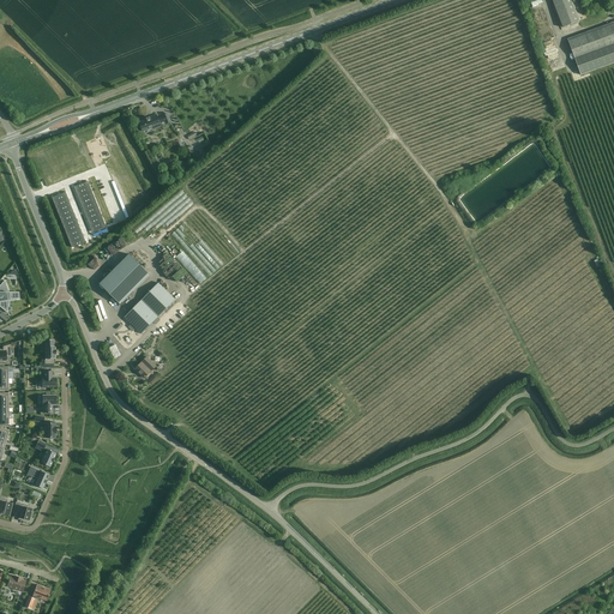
[(581,22),(571,0),(552,0),(563,28),(581,22)]
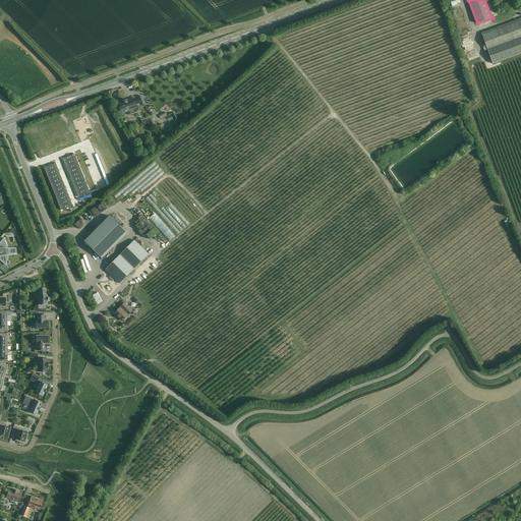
[(520,20),(482,35),(493,64),(520,53),(520,20)]
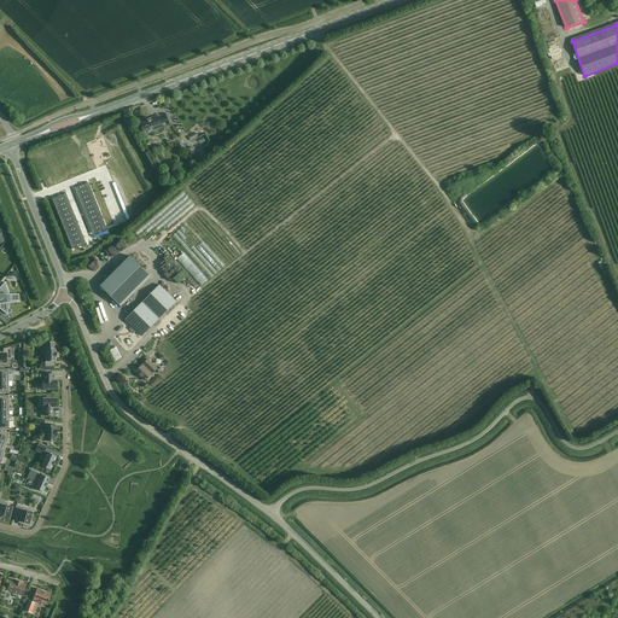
[(155,129),(162,127),(172,123),(169,115),(164,116),(165,118),(159,120),(158,116),(151,118),(147,120),(149,121),(140,123),(144,133),(155,128),(155,129)]
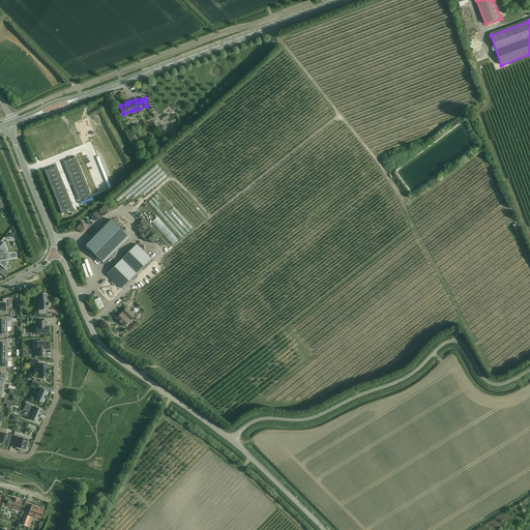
[(172,140),(166,126),(163,128),(170,141),(172,140)]
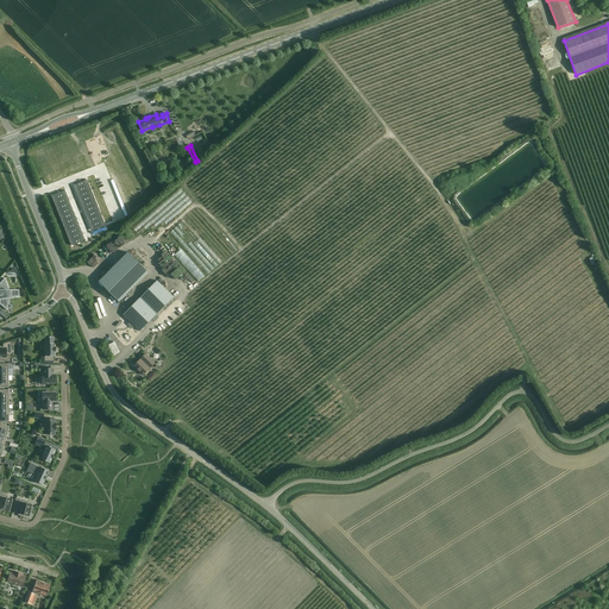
[(89,171),(76,177),(92,219),(105,213),(89,171)]
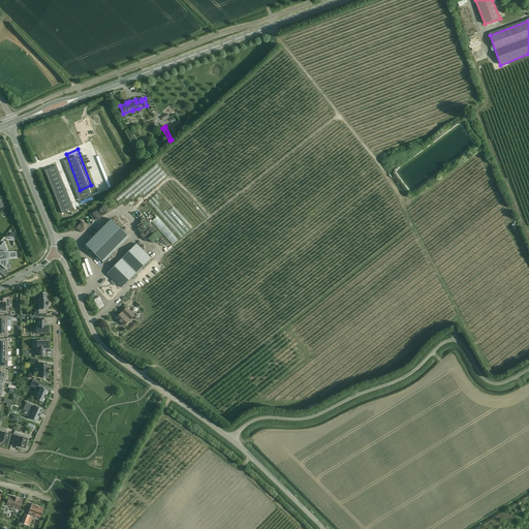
[(58,161),(47,165),(62,206),(73,200),(58,161)]
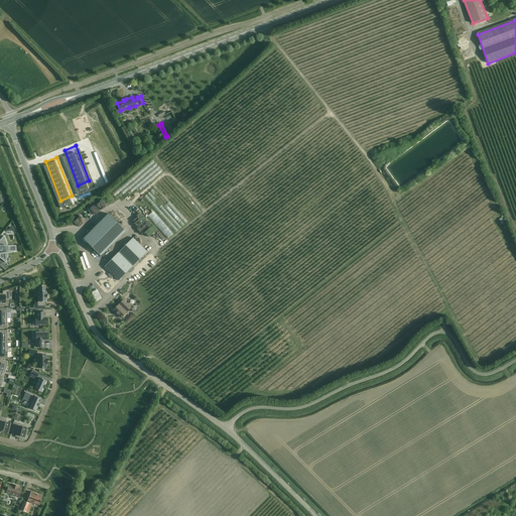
[(109,214),(84,239),(101,256),(126,231),(109,214)]
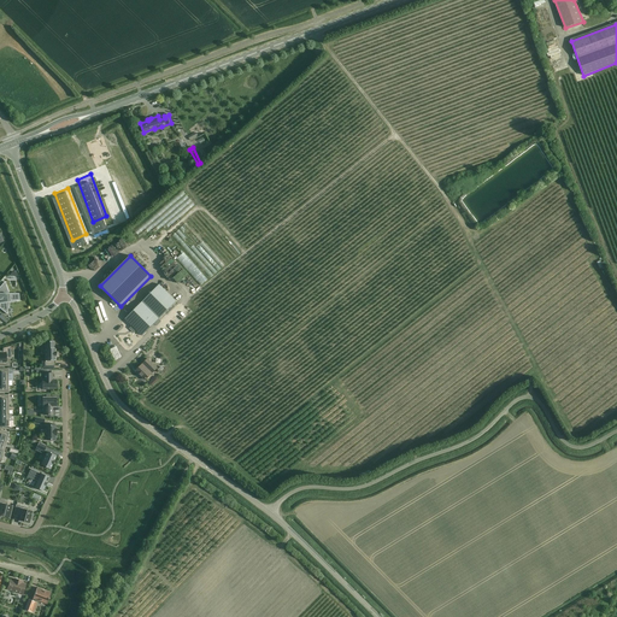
[(0,307),(7,315),(10,301),(19,300),(19,294),(10,294),(5,282),(0,287),(0,307)]
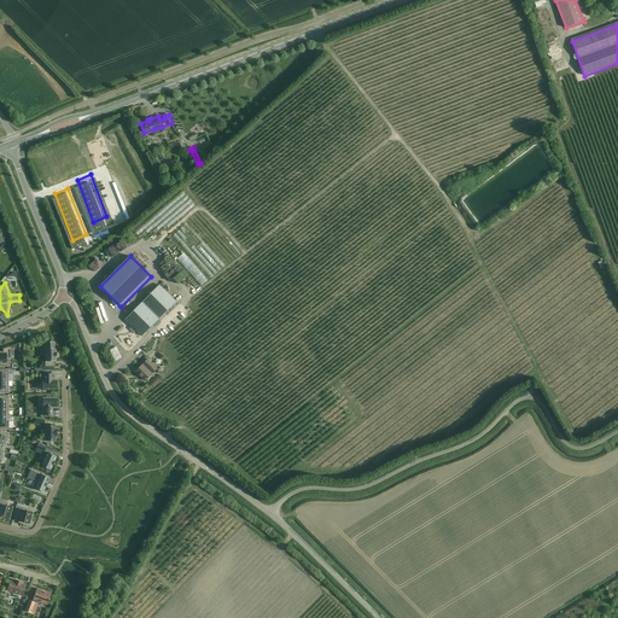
[(143,302),(126,319),(143,336),(159,319),(176,302),(159,285),(143,302)]
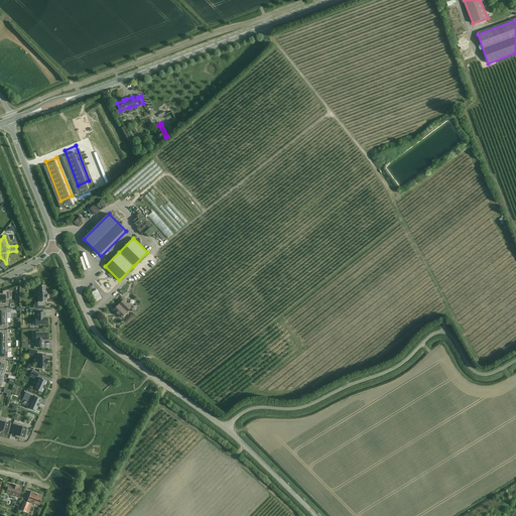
[(45,306),(45,301),(46,301),(46,298),(47,298),(47,297),(46,297),(46,295),(47,295),(47,294),(46,294),(46,290),(45,290),(45,285),(37,285),(38,301),(37,301),(37,306),(45,306)]
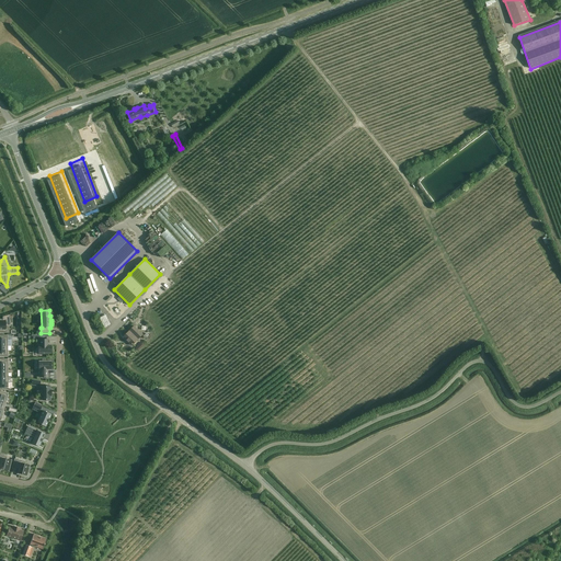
[(0,332),(9,333),(9,325),(10,325),(9,315),(11,315),(11,313),(2,317),(2,321),(1,321),(1,319),(0,319),(0,332)]
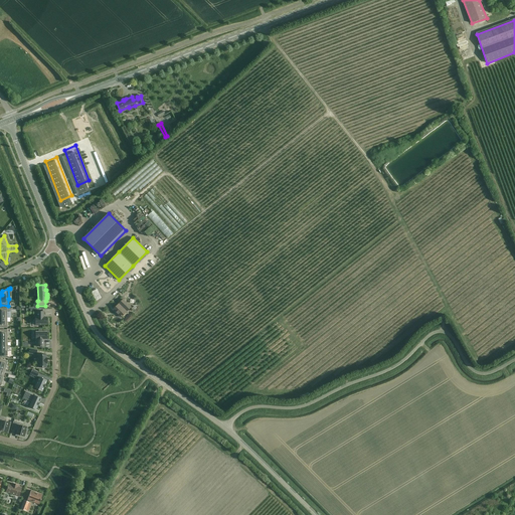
[(97,290),(92,292),(96,301),(102,298),(97,290)]
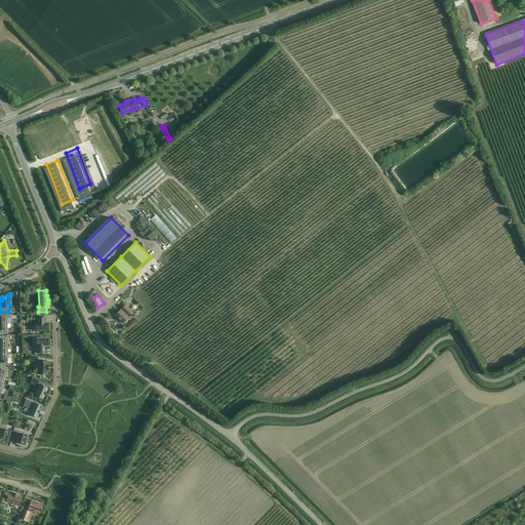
[(123,323),(129,317),(133,313),(126,306),(121,310),(115,316),(123,323)]
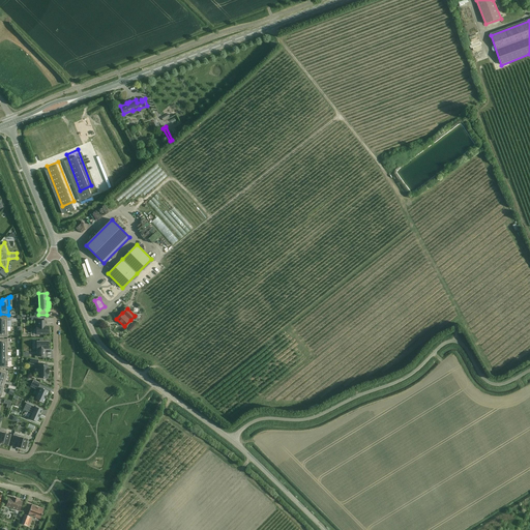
[(37,321),(37,326),(36,326),(36,334),(48,334),(48,326),(45,326),(45,321),(37,321)]
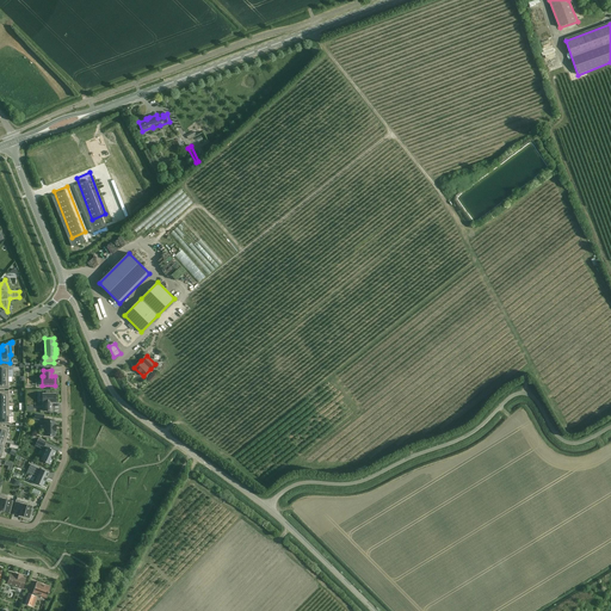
[(43,403),(43,411),(53,411),(53,405),(51,405),(51,403),(56,403),(55,394),(42,394),(42,403),(43,403)]
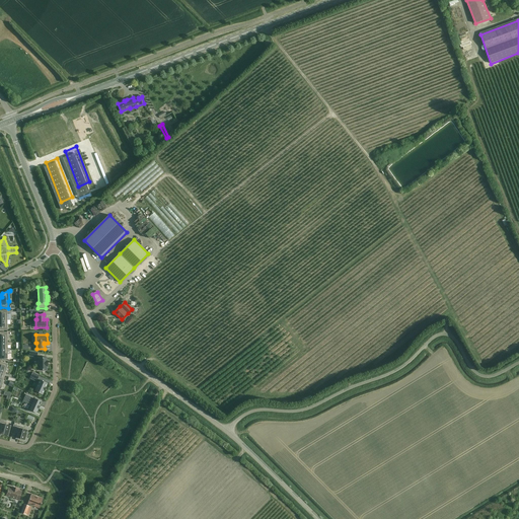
[(48,361),(48,357),(40,358),(40,370),(45,370),(45,371),(48,371),(48,370),(48,367),(49,367),(49,365),(49,362),(49,361),(48,361)]
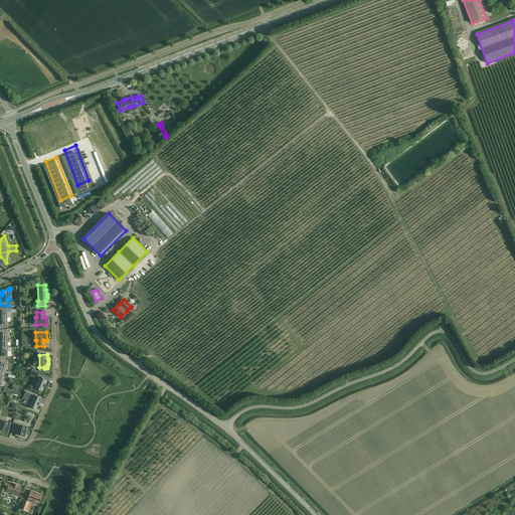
[(45,384),(47,380),(39,377),(34,388),(41,391),(43,387),(44,387),(45,384)]
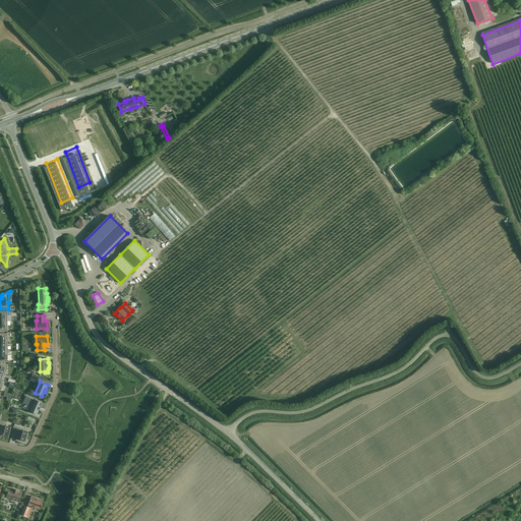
[(40,408),(42,403),(35,400),(25,396),(22,402),(32,406),(29,411),(37,414),(39,410),(40,408)]
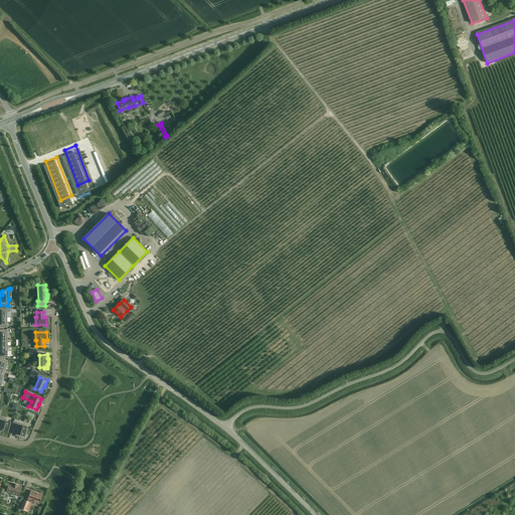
[(6,419),(0,417),(0,426),(1,427),(0,428),(0,430),(7,432),(10,422),(5,421),(6,419)]
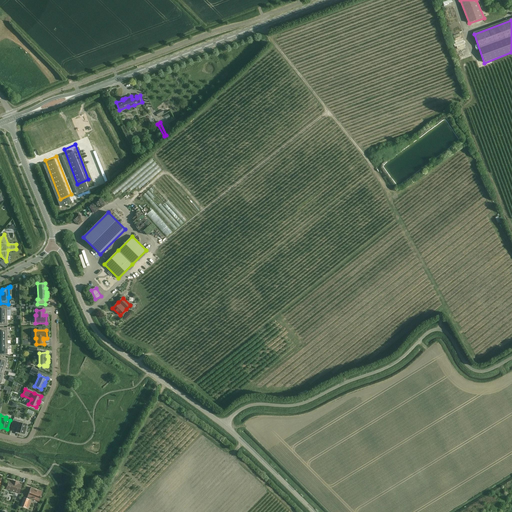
[(11,427),(17,429),(17,432),(24,434),(25,431),(26,431),(27,428),(26,428),(26,424),(22,423),(23,421),(13,419),(11,427)]
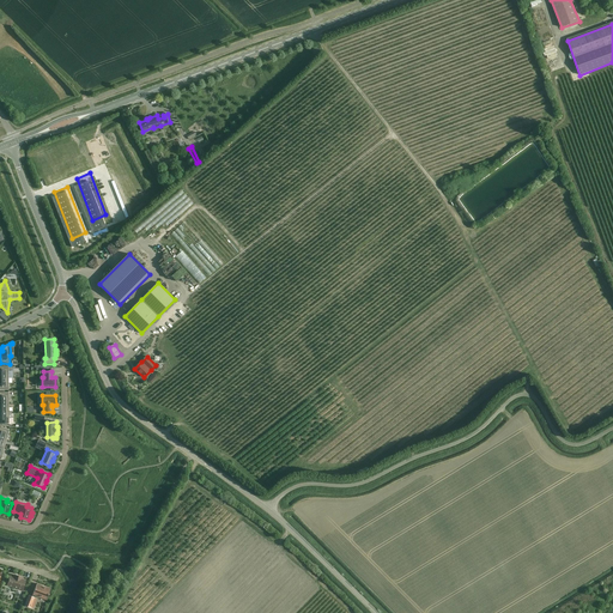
[(22,578),(22,577),(14,575),(14,576),(10,575),(7,586),(14,588),(13,588),(22,592),(25,580),(22,578)]
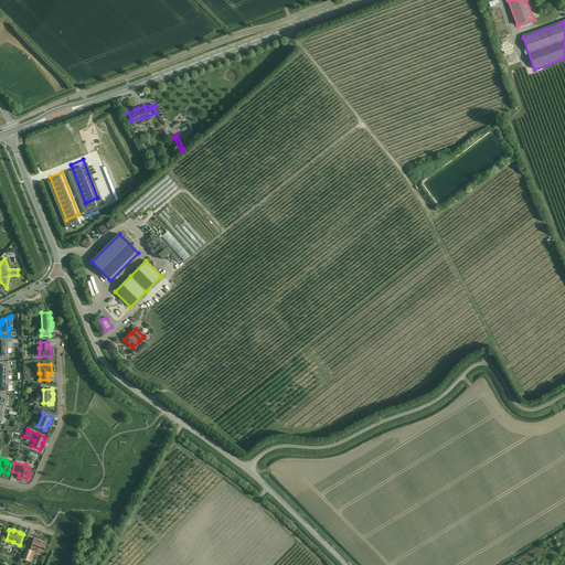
[(43,553),(46,543),(33,539),(30,548),(29,550),(25,548),(22,558),(28,561),(32,548),(43,553)]
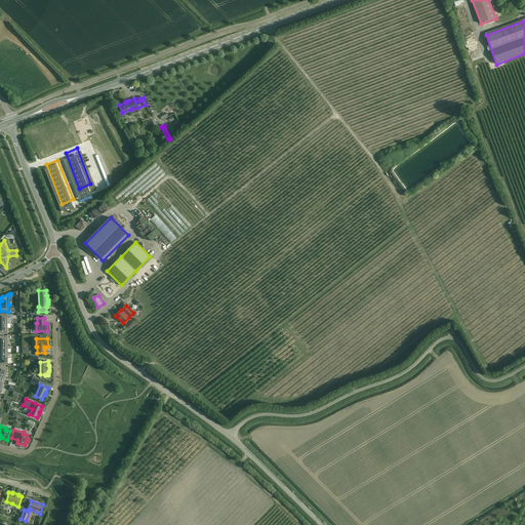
All buildings are outlined.
